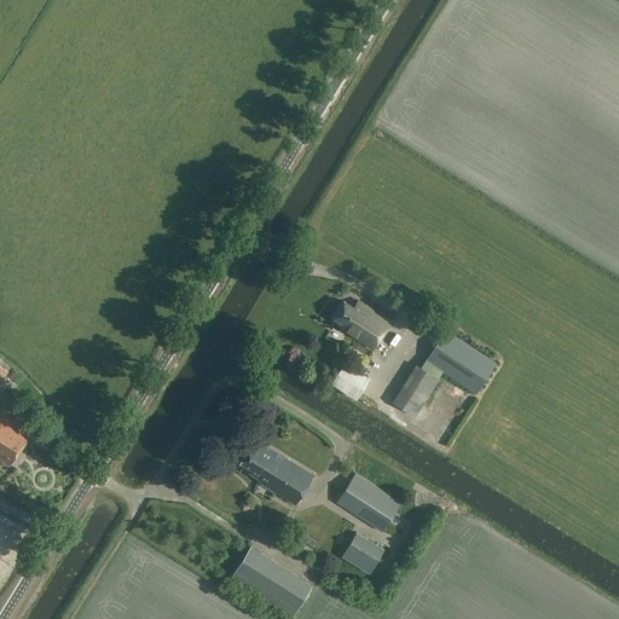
[(392,322),(358,300),(354,307),(345,300),(333,318),(342,324),(341,327),(350,333),(374,348),(392,322)]
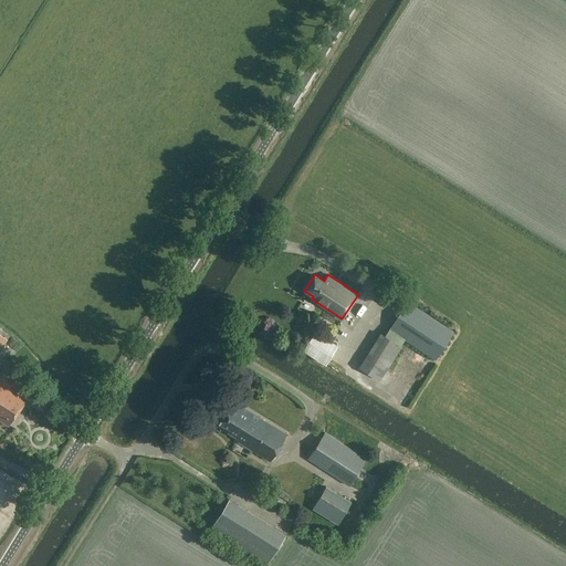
[(436,360),(454,329),(407,301),(385,336),(380,333),(359,368),(380,381),(402,347),(401,346),(405,341),(436,360)]
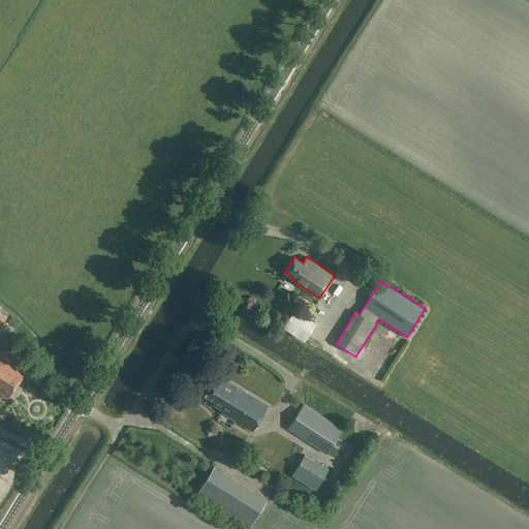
[(305,341),(316,322),(294,309),(283,328),(305,341)]
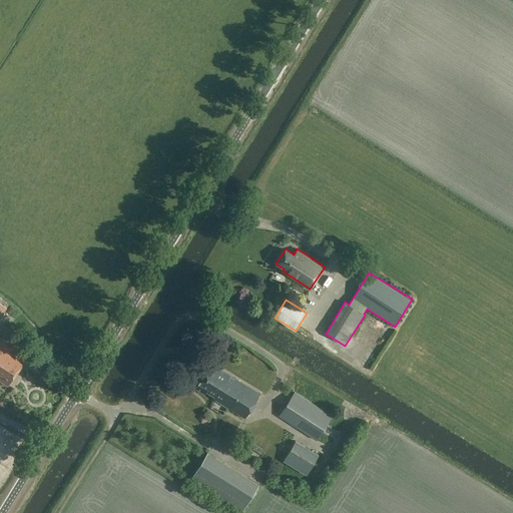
[(2,340),(0,339),(0,381),(7,386),(11,379),(13,381),(17,374),(15,373),(26,355),(14,348),(16,344),(4,337),(2,340)]
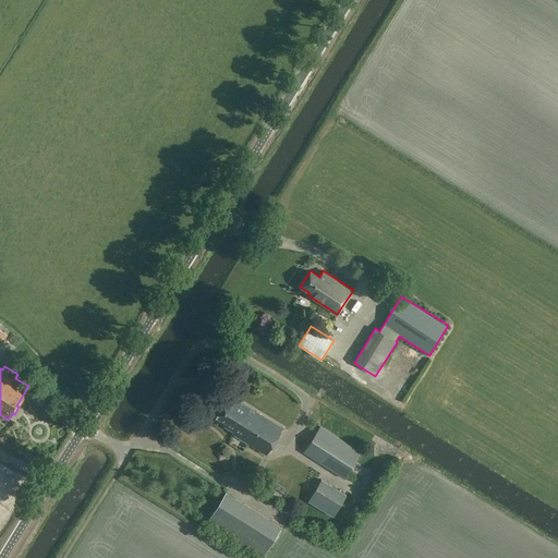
[(282,428),(233,399),(230,404),(227,402),(217,417),(227,424),(225,426),(233,432),(232,434),(266,455),(282,428)]
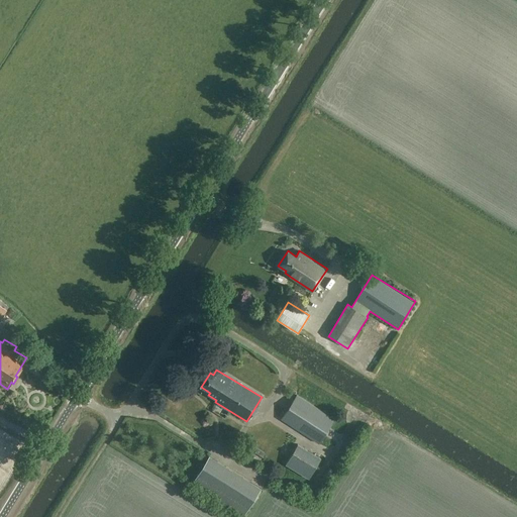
[(319,444),(335,420),(297,396),(281,420),(319,444)]
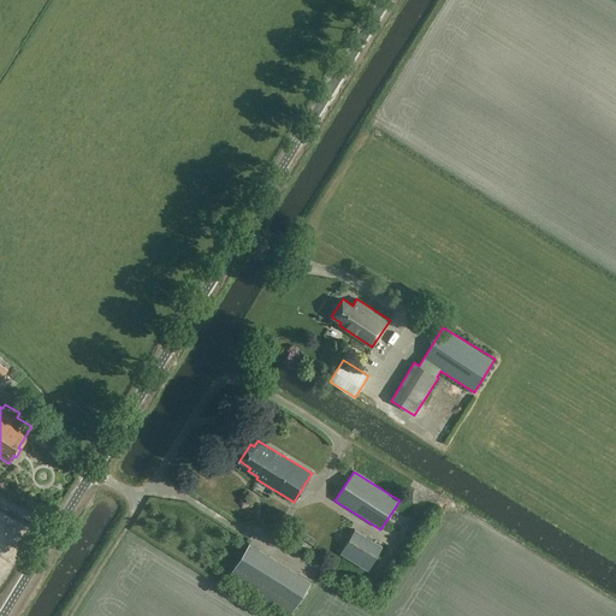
[(368,570),(383,546),(355,529),(341,554),(368,570)]
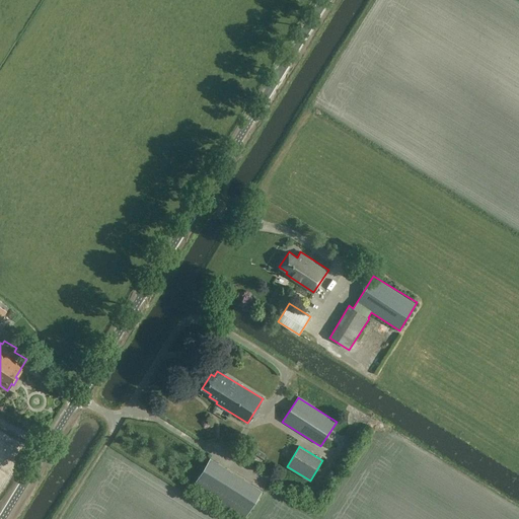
[(257,450),(255,454),(263,459),(265,454),(257,450)]
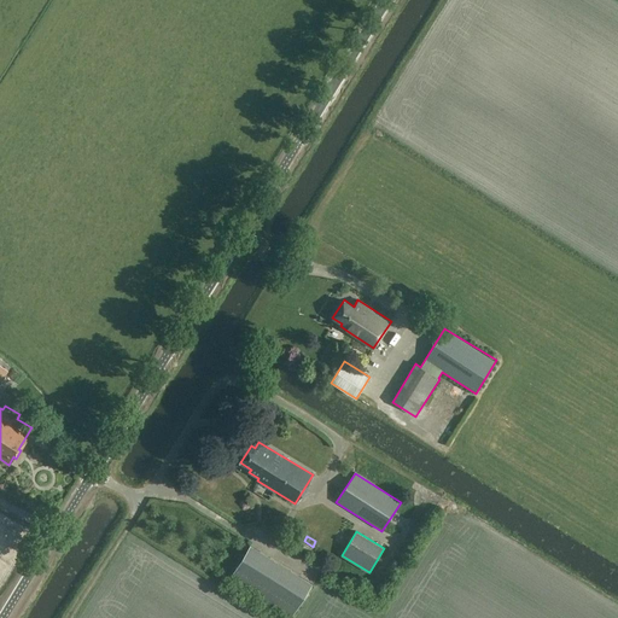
[(292,617),(313,583),(251,546),(231,578),(292,617)]
